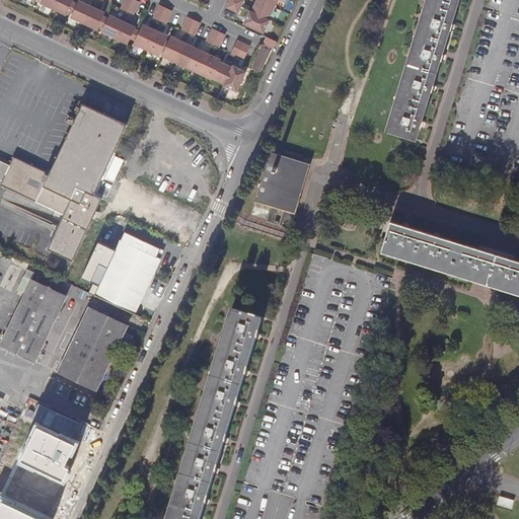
[(54,9),(58,0),(42,0),(41,3),(54,9)]
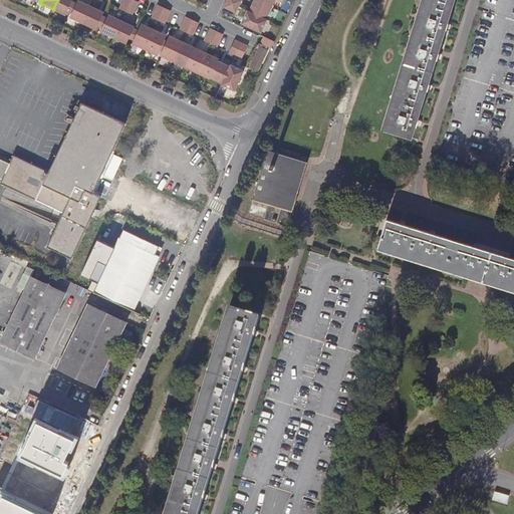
[(66,15),(72,0),(57,0),(53,9),(66,15)]
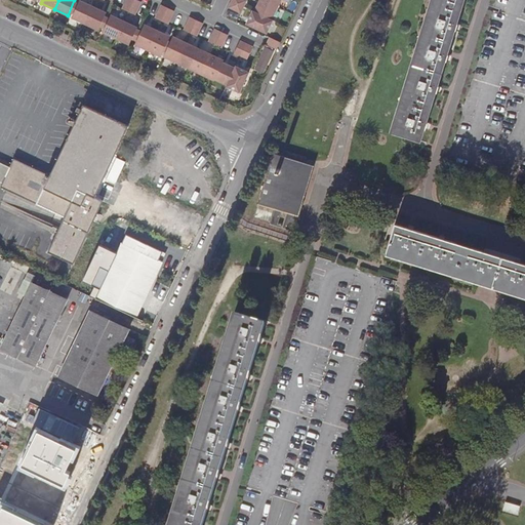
[(85,24),(93,6),(80,0),(72,17),(85,24)]
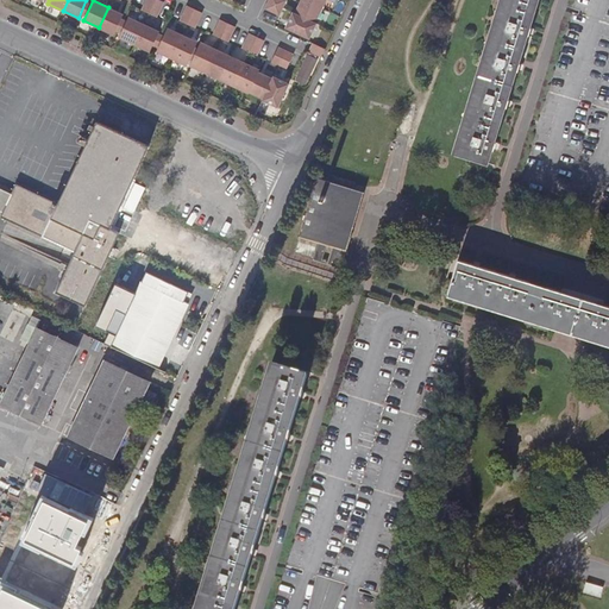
[(150,13),(156,0),(146,0),(142,10),(150,13)]
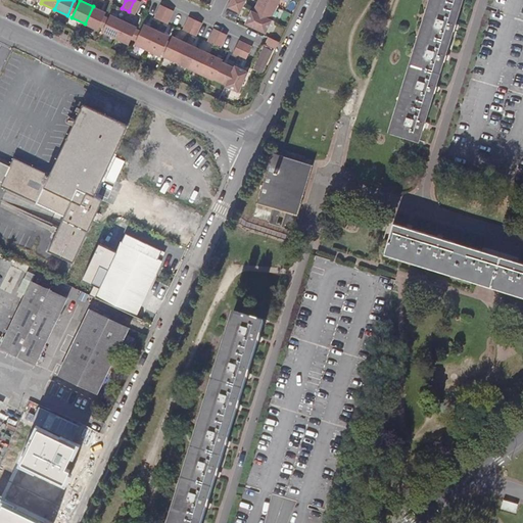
[(135,14),(141,1),(138,0),(134,0),(129,11),(135,14)]
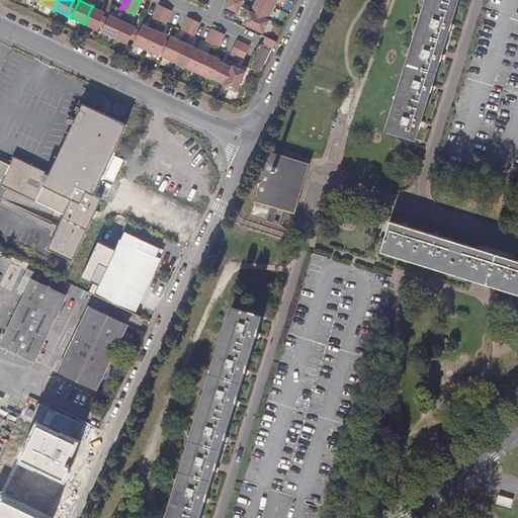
[(275,7),(259,0),(257,0),(252,11),(269,19),(275,7)]
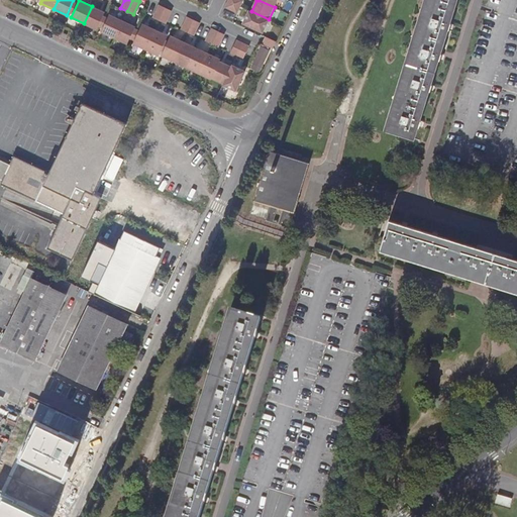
[(426,0),(423,12),(420,11),(416,23),(419,24),(415,37),(412,37),(407,54),(410,55),(406,68),(403,67),(397,85),(400,86),(394,105),(391,104),(386,121),(389,122),(387,130),(415,139),(427,100),(457,0),(426,0)]
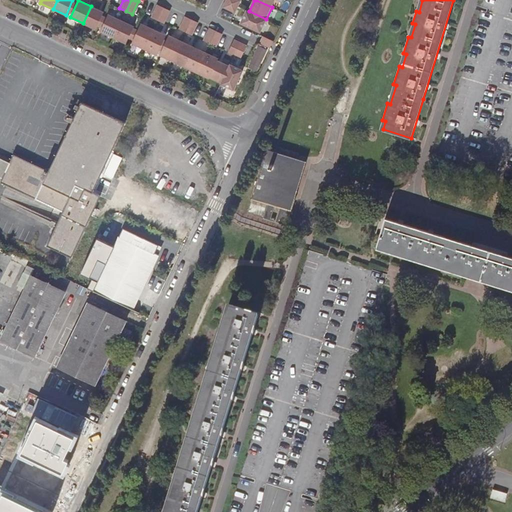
[(236,13),(239,7),(227,1),(224,8),(236,13)]
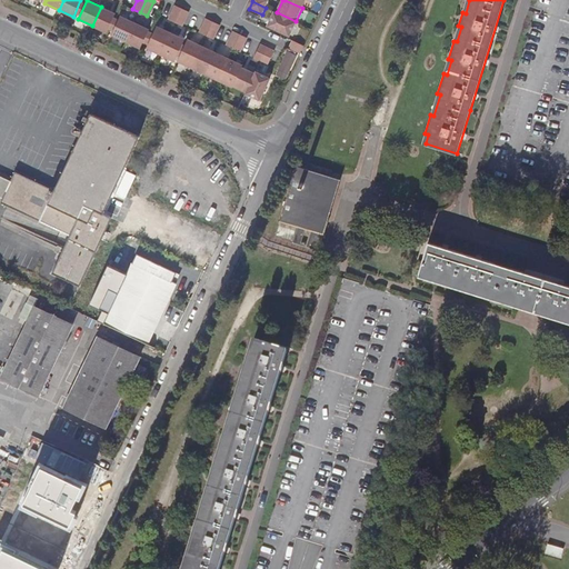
[(176,22),(182,8),(176,5),(169,19),(176,22)]
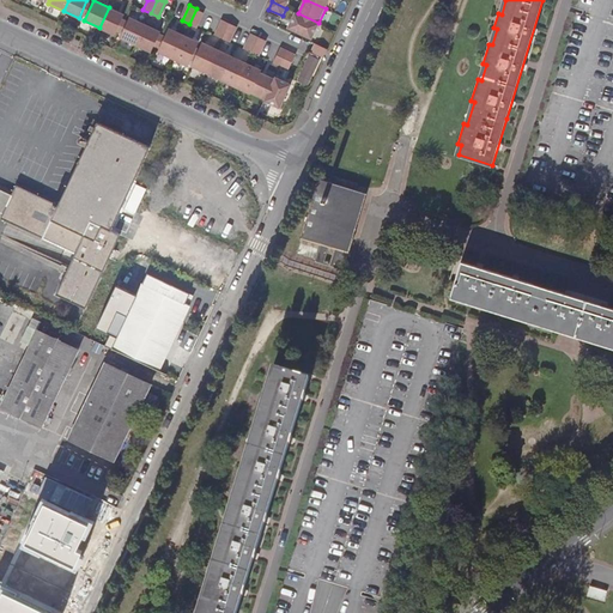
[(115,35),(125,14),(109,7),(99,28),(115,35)]
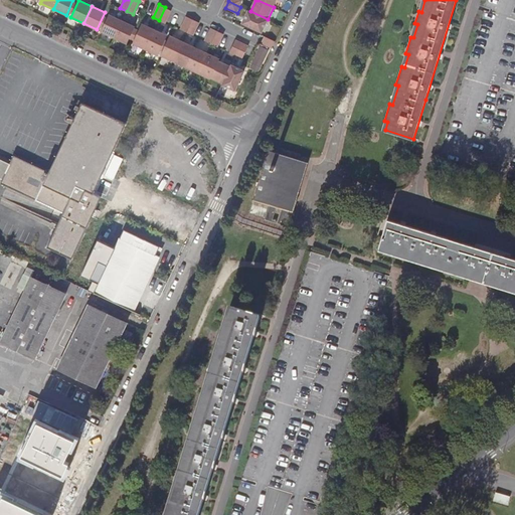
[(166,23),(171,10),(165,7),(159,20),(166,23)]
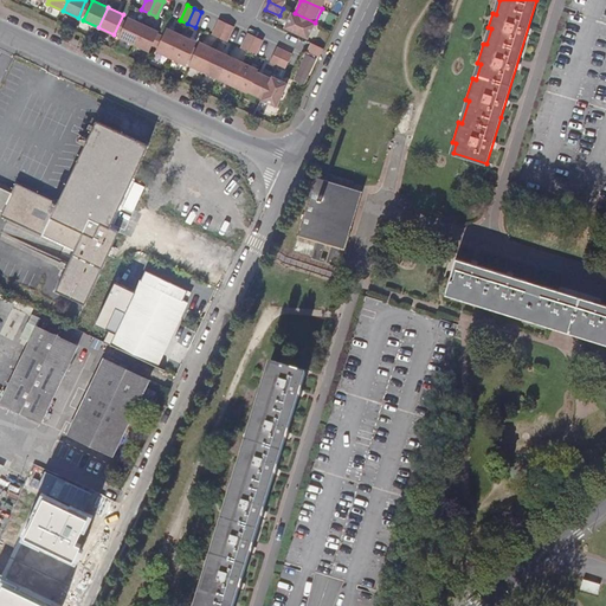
[(315,23),(295,13),(292,12),(285,27),(309,39),(316,24),(315,23)]
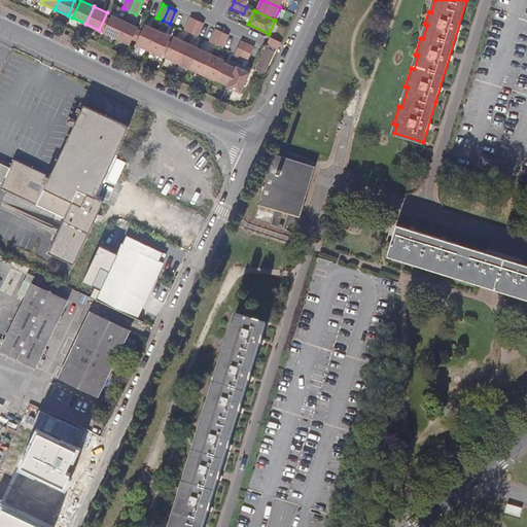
[(116,38),(126,21),(112,14),(104,32),(116,38)]
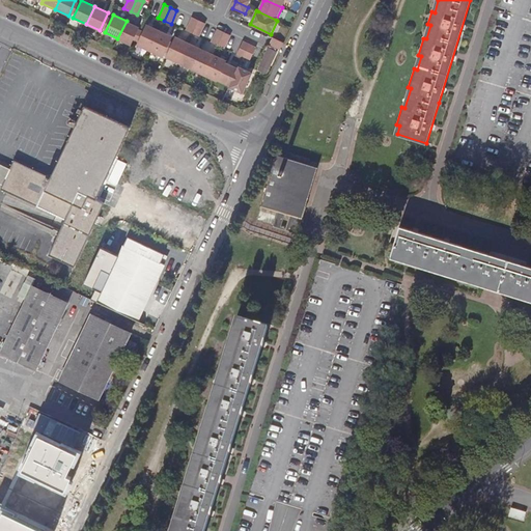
[(193,33),(199,20),(193,17),(187,30),(193,33)]
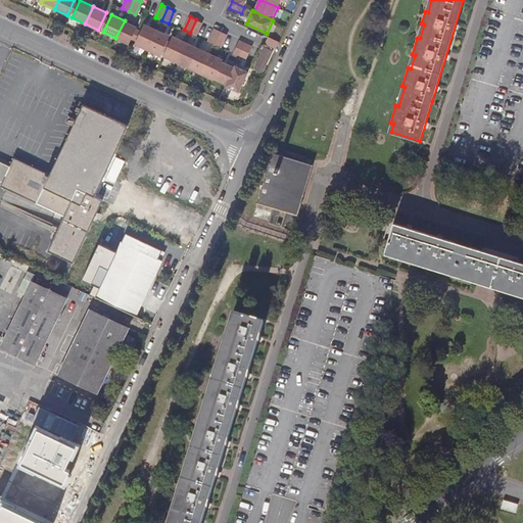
[(196,36),(202,22),(196,19),(190,33),(196,36)]
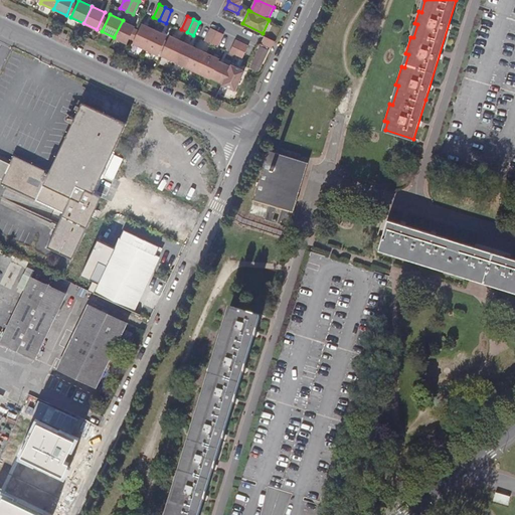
[(127,43),(135,26),(123,20),(114,37),(127,43)]
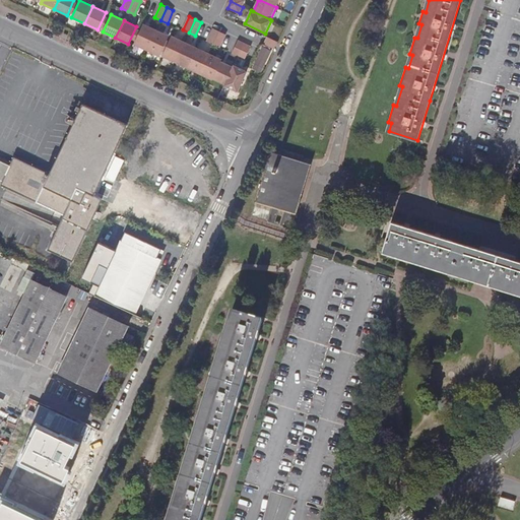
[(146,50),(156,29),(143,23),(134,44),(146,50)]
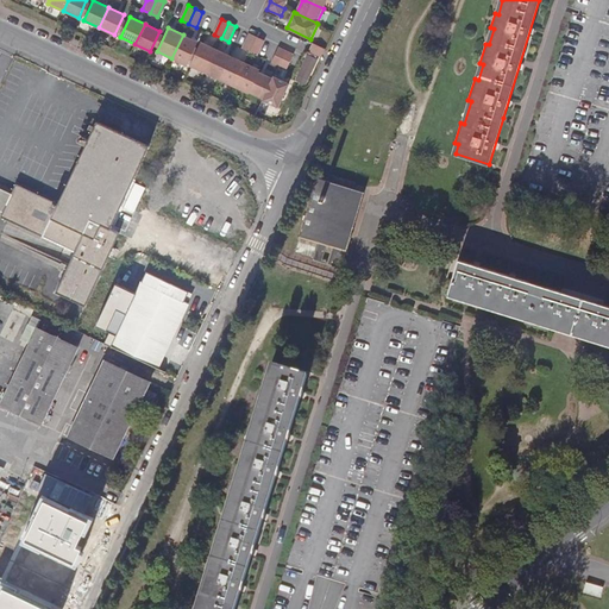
[(250,51),(257,37),(250,33),(243,48),(250,51)]
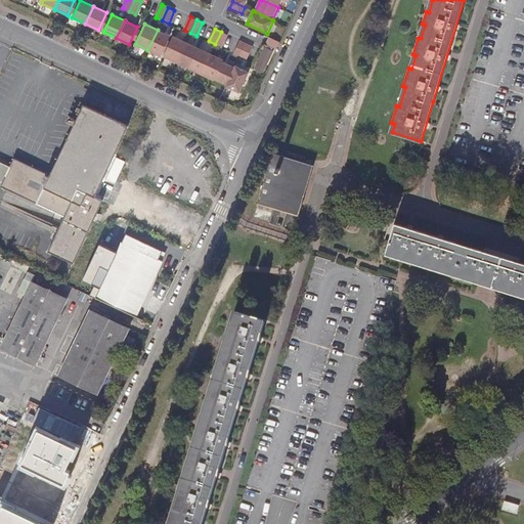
[(161,56),(170,36),(158,30),(147,50),(161,56)]
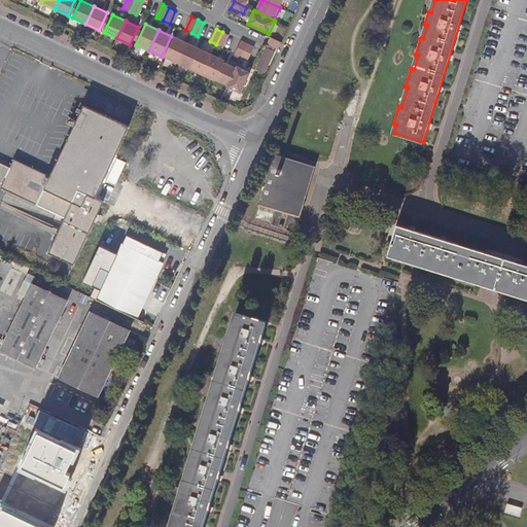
[(223,47),(230,35),(222,32),(216,44),(223,47)]
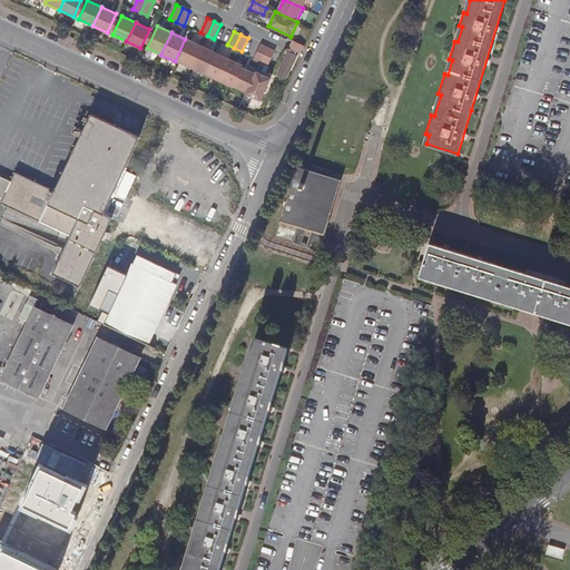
[(192,68),(203,46),(188,39),(178,61),(192,68)]
